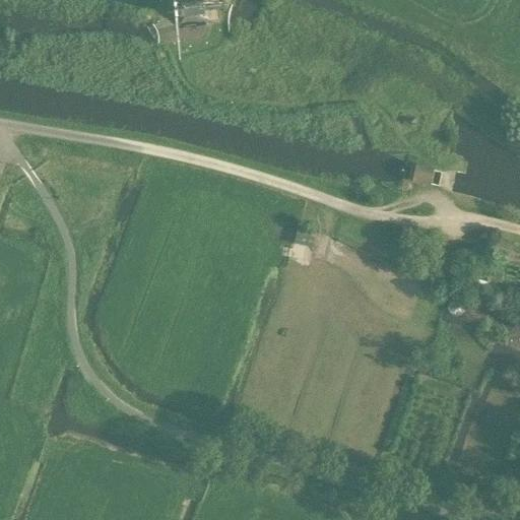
[(177,0),(180,25),(208,21),(205,0),(177,0)]
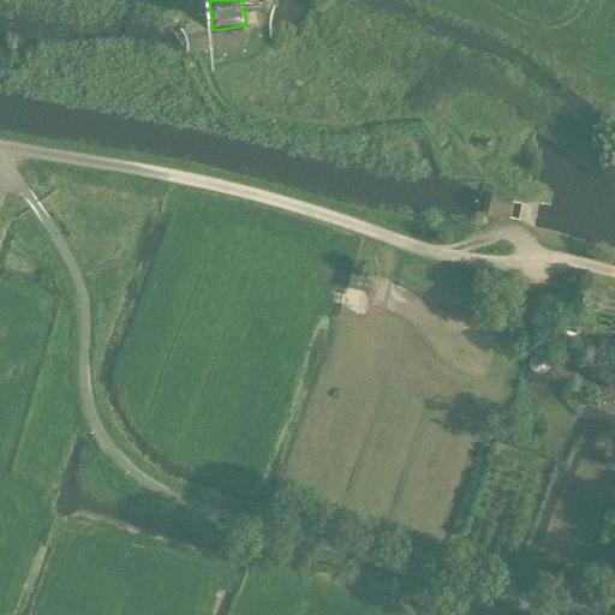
[(511,220),(514,202),(493,197),(489,215),(511,220)]
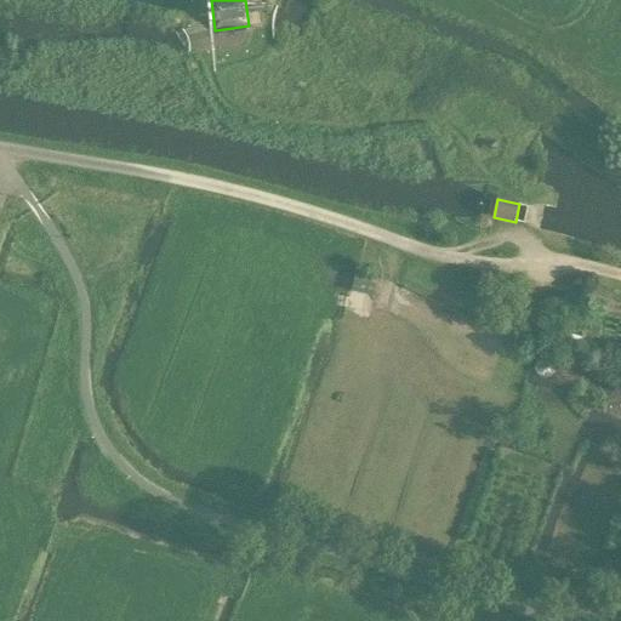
[(548,341),(546,351),(563,355),(565,346),(548,341)]
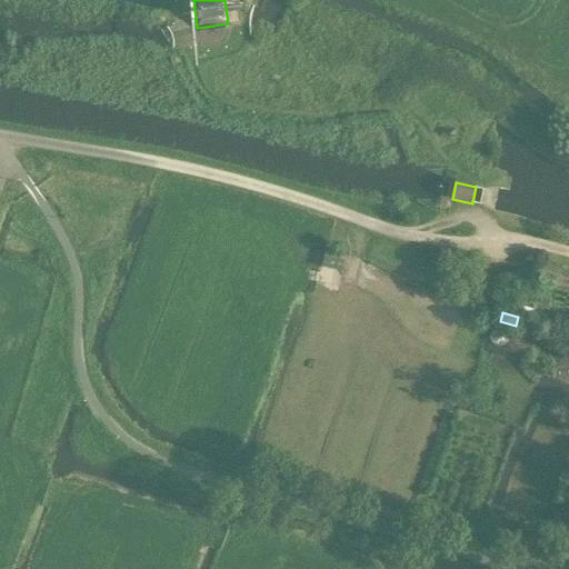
[(490,338),(490,339),(490,340),(490,341),(491,342),(491,343),(492,343),(492,345),(493,345),(493,346),(495,346),(496,346),(496,347),(497,347),(498,347),(499,347),(500,347),(501,347),(502,347),(502,346),(503,346),(505,346),(505,345),(506,345),(506,343),(507,343),(507,342),(507,341),(508,341),(508,340),(508,339),(508,338),(508,337),(508,336),(507,335),(507,333),(506,332),(505,331),(503,331),(503,330),(502,330),(501,329),(500,329),(499,329),(498,329),(497,329),(496,330),(495,330),(493,330),(493,331),(492,332),(491,332),(491,333),(491,335),(490,335),(490,336),(490,337),(490,338)]
